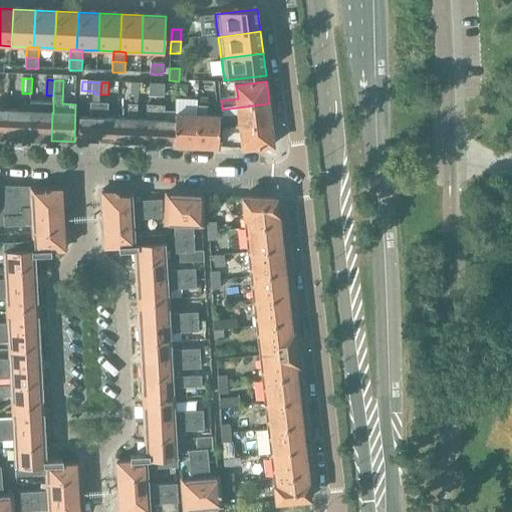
[(239,114),(241,128),(241,129),(271,124),(269,103),(222,109),(223,116),(239,114)]
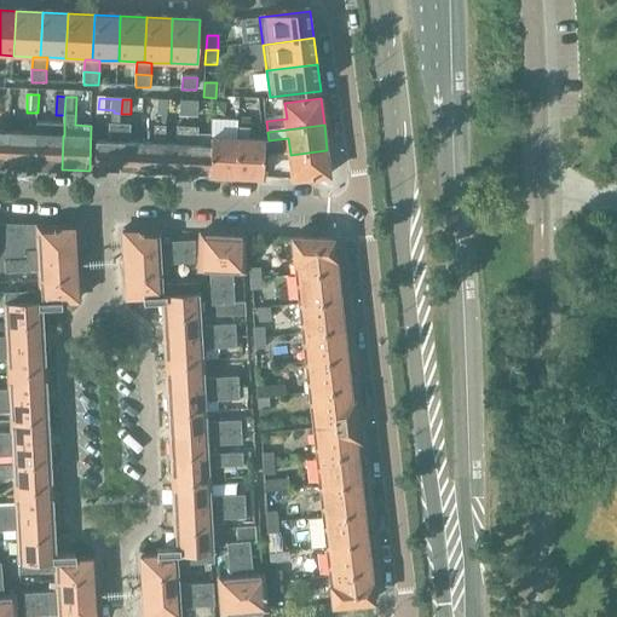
[(36,169),(38,134),(38,128),(24,127),(24,134),(10,133),(9,168),(36,169)]
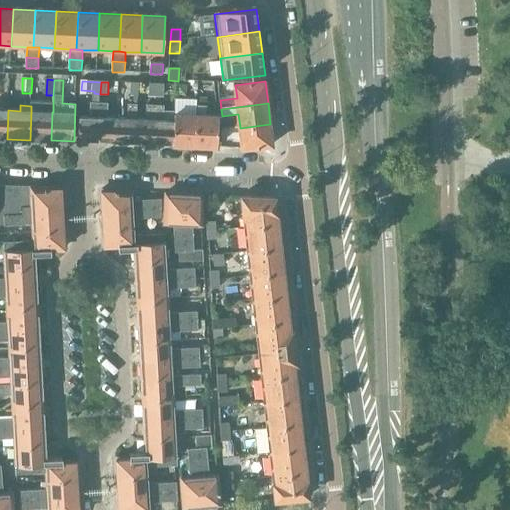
[(79,141),(98,142),(100,106),(91,106),(90,118),(80,117),(79,141)]
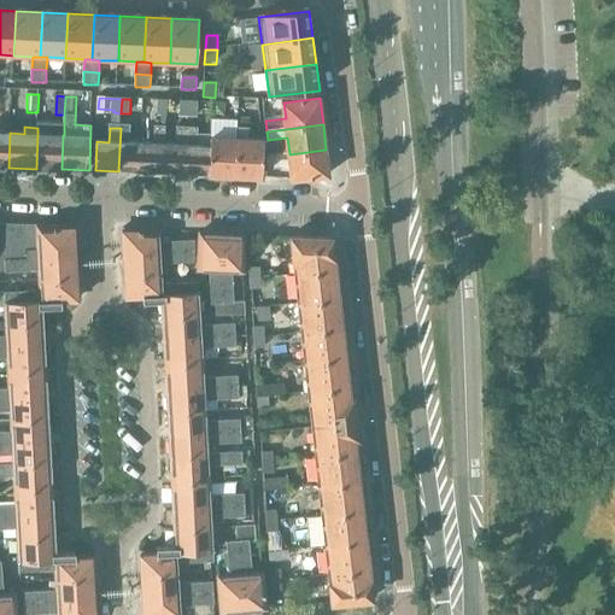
[(118,171),(141,173),(142,144),(130,142),(132,129),(121,128),(118,171)]
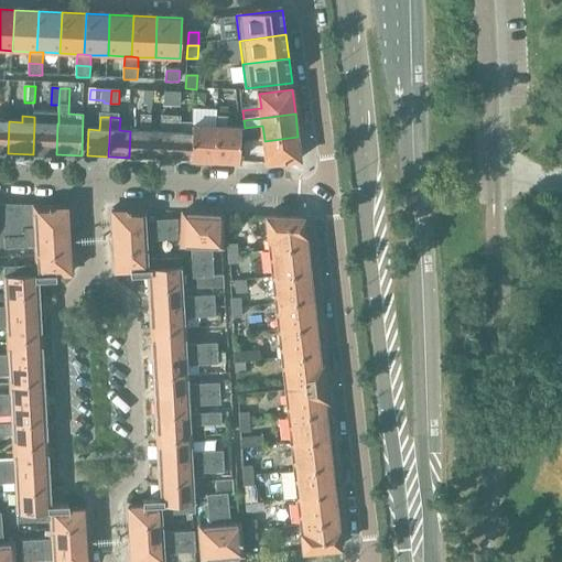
[(129,158),(151,159),(152,132),(152,119),(142,119),(141,131),(130,131),(129,158)]
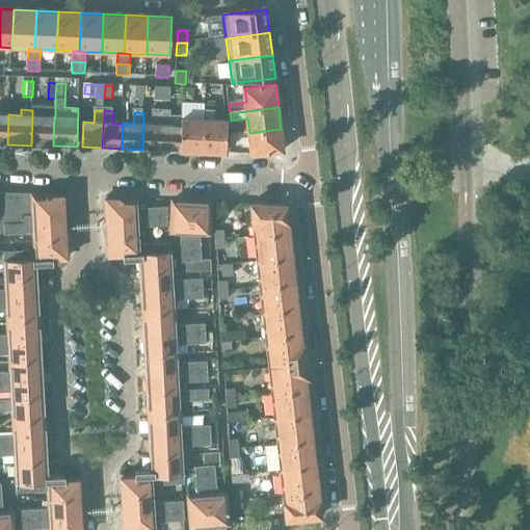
[(143,125),(142,150),(161,151),(162,113),(154,112),(153,125),(143,125)]
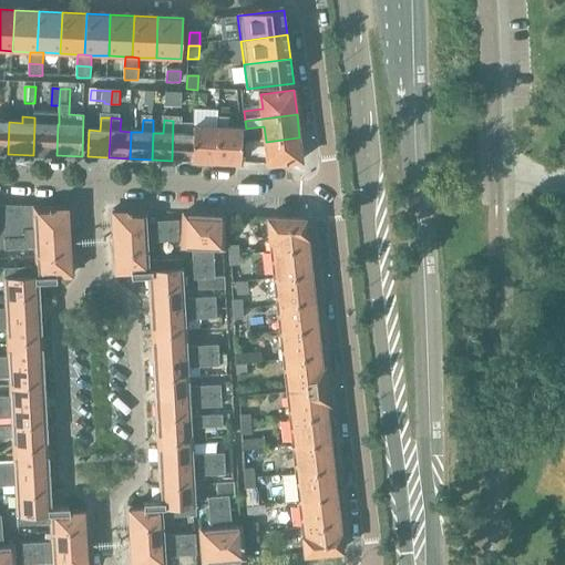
[(0,153),(8,154),(9,122),(0,121),(0,153)]
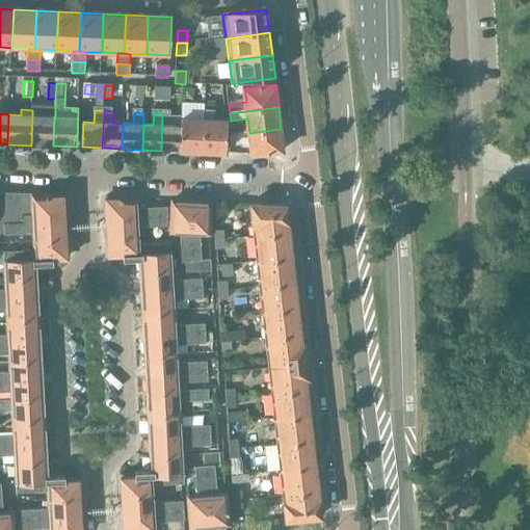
[(162,113),(161,151),(181,151),(182,126),(170,126),(171,113),(162,113)]
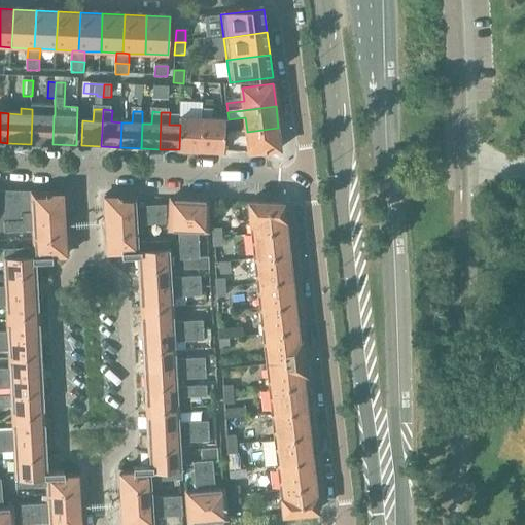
[(31,144),(53,144),(54,115),(32,114),(31,144)]
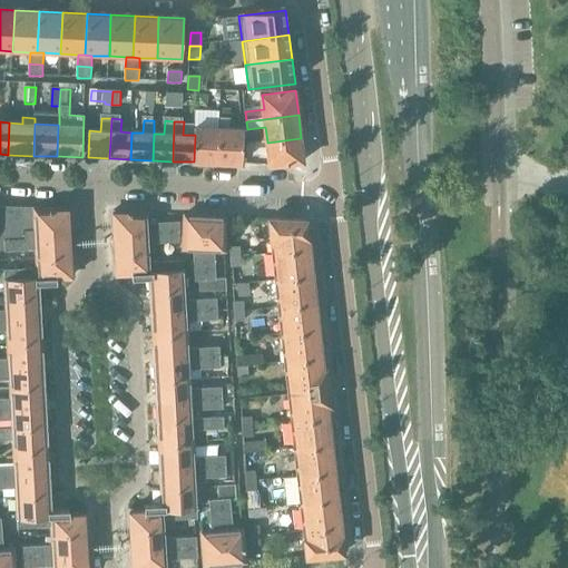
[(194,162),(218,163),(219,129),(195,128),(194,162)]
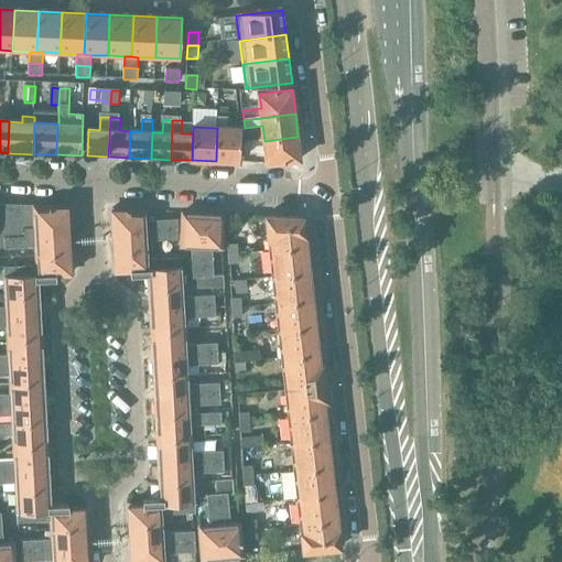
[(217,128),(216,161),(240,162),(241,128),(217,128)]
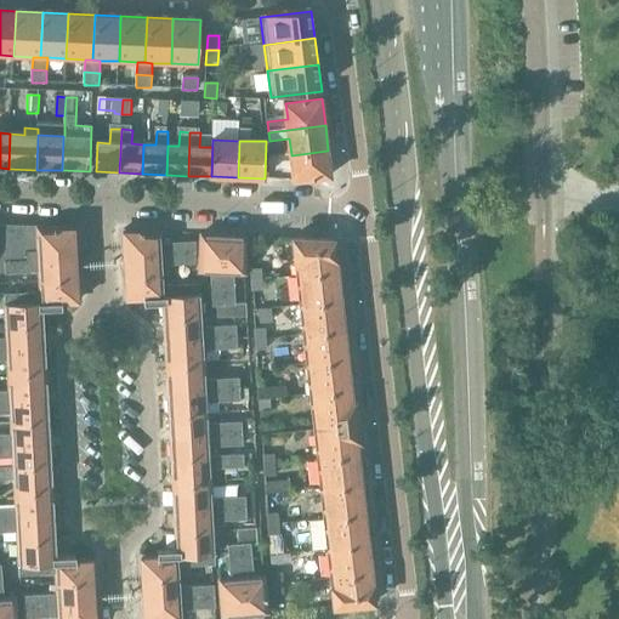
[(291,155),(291,154),(271,157),(270,166),(293,164),(294,181),(331,179),(328,151),(291,155)]
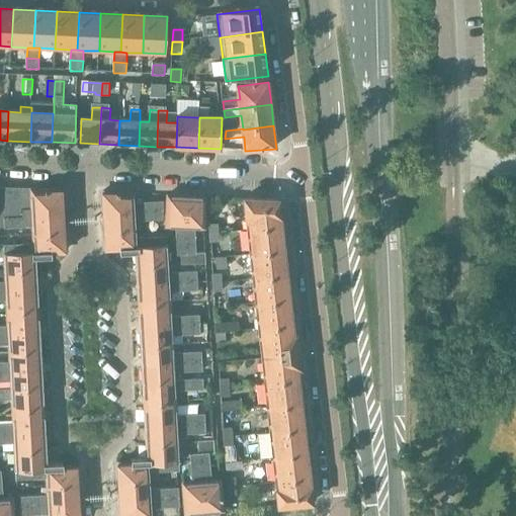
[(11,205),(11,209),(33,209),(32,190),(1,189),(0,206),(11,205)]
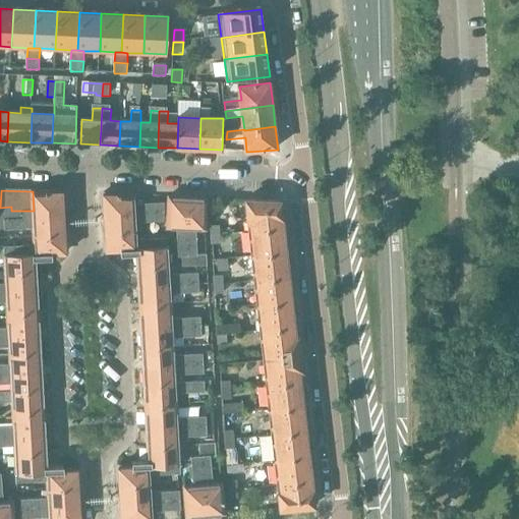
[(11,211),(11,219),(65,218),(63,192),(33,191),(34,211),(11,211)]
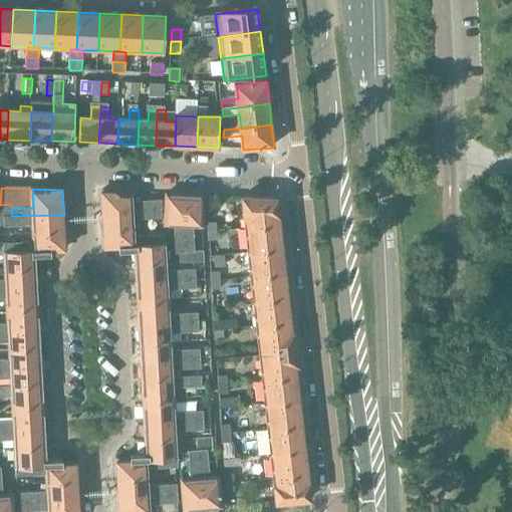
[(102,192),(103,213),(162,209),(163,201),(134,202),(134,193),(102,192)]
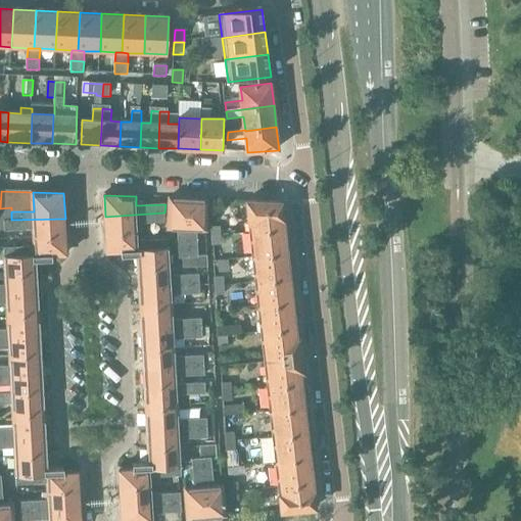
[(188,230),(189,199),(170,198),(169,229),(178,230),(180,258),(184,258),(189,257),(188,230)]
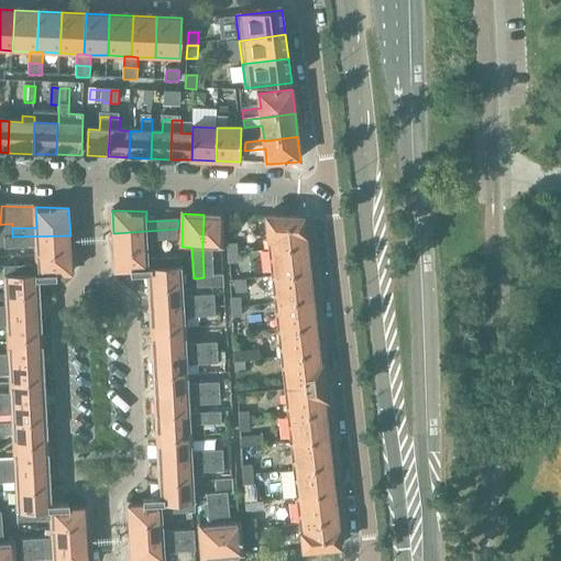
[(224,216),(204,215),(202,248),(204,277),(215,277),(215,276),(212,249),(222,249),(224,216)]
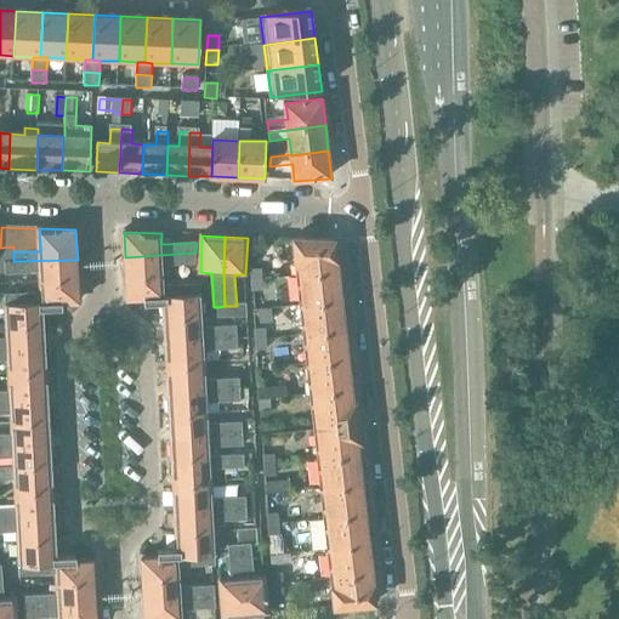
[(294,239),(299,276),(339,272),(338,259),(340,255),(340,248),(336,245),(335,240),(294,239)]
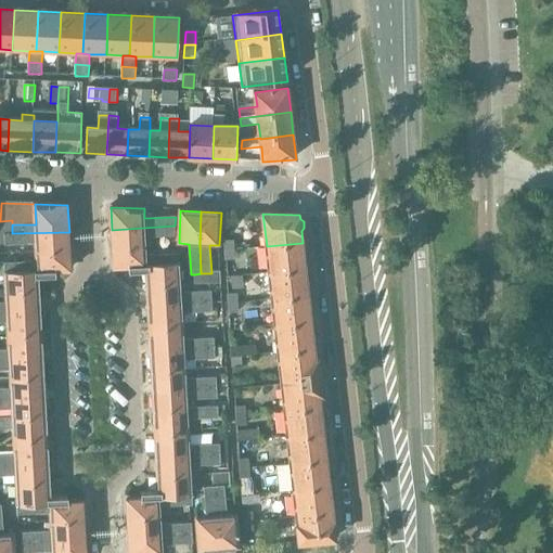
[(0,233),(12,233),(12,224),(12,220),(0,221),(0,233)]
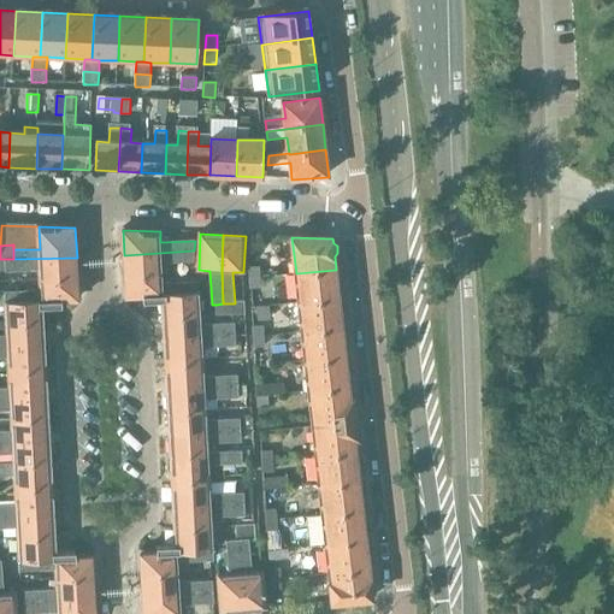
[(124,255),(125,276),(163,273),(161,264),(194,261),(194,251),(124,255)]
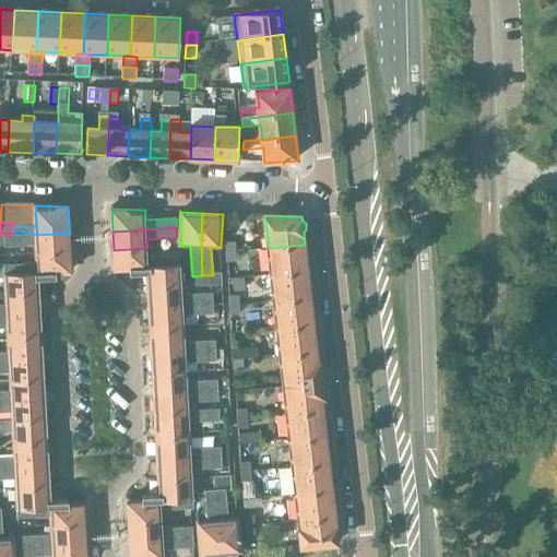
[(36,245),(36,253),(70,252),(70,234),(12,235),(0,235),(0,246),(6,246),(36,245)]
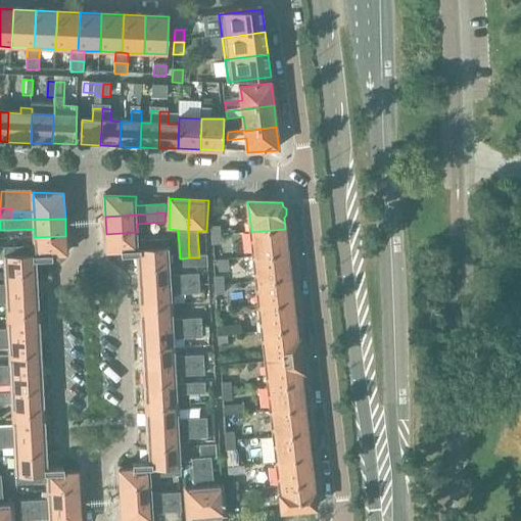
[(211,228),(212,237),(222,236),(221,227),(211,228)]
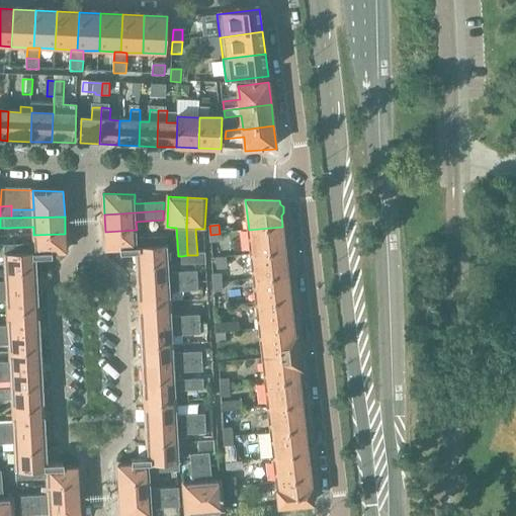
[(249,230),(251,255),(285,252),(285,249),(287,246),(286,240),(283,238),(282,227),(249,230)]
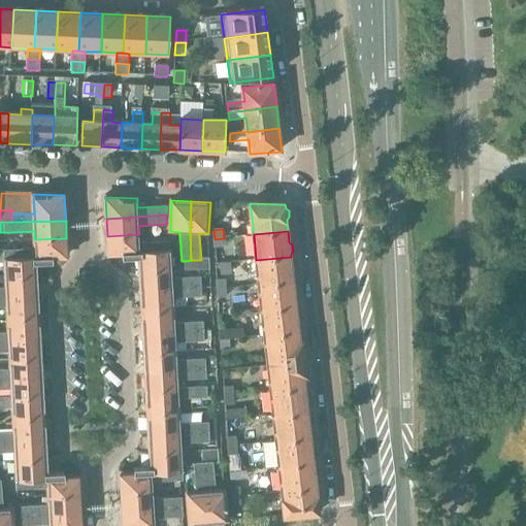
[(139,234),(107,236),(108,255),(123,254),(124,259),(132,258),(132,253),(171,250),(171,241),(139,243),(139,234)]
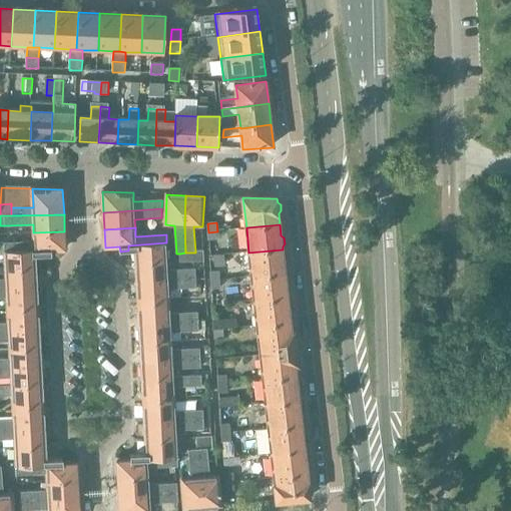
[(34,241),(4,242),(4,243),(5,252),(43,249),(44,254),(51,253),(51,250),(66,249),(64,231),(33,232),(34,241)]
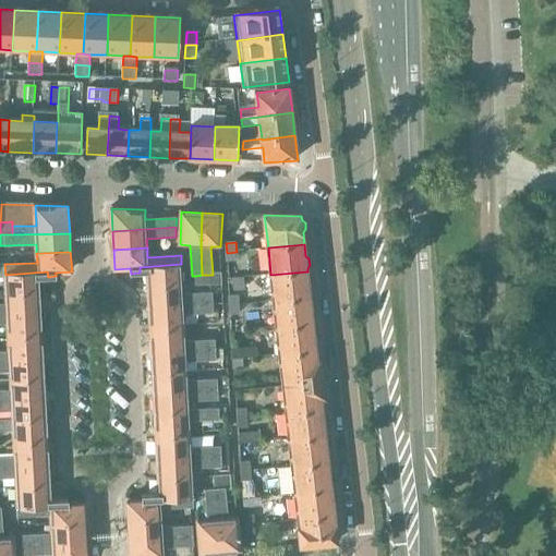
[(237,252),(227,253),(228,262),(237,262),(237,252)]
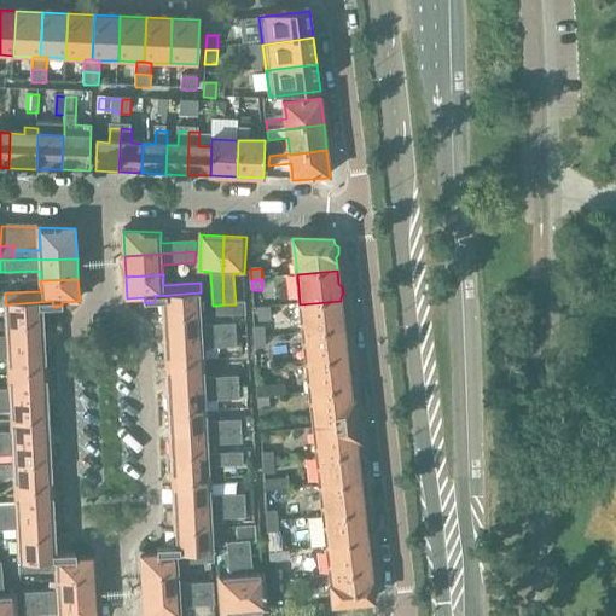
[(202,317),(201,292),(155,296),(155,302),(163,302),(164,319),(202,317)]
